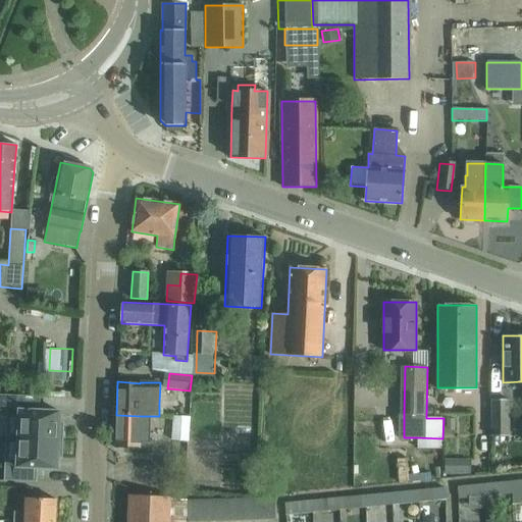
[(0,395),(0,410),(7,411),(5,438),(17,438),(58,440),(62,440),(63,423),(59,423),(60,412),(40,411),(40,397),(7,396),(0,395)]
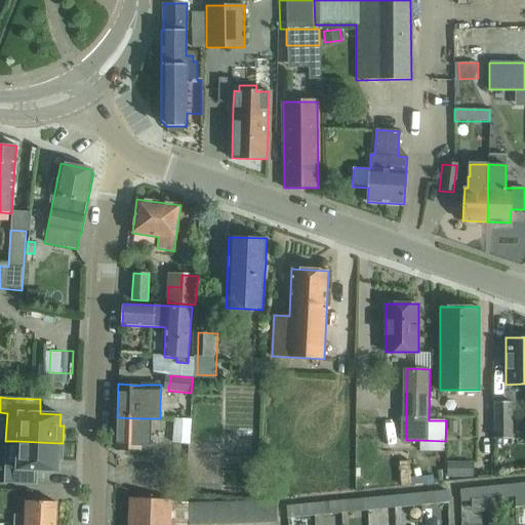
[(515,403),(497,403),(496,439),(514,439),(515,403)]
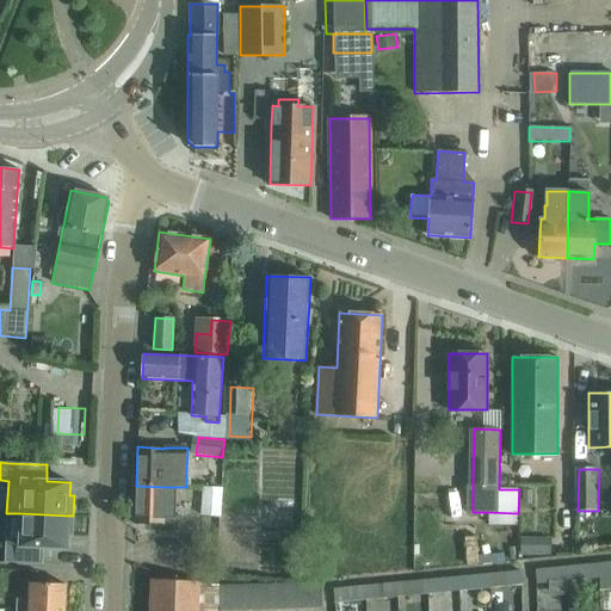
[(136,486),(135,524),(159,525),(174,525),(176,507),(164,507),(165,487),(136,486)]
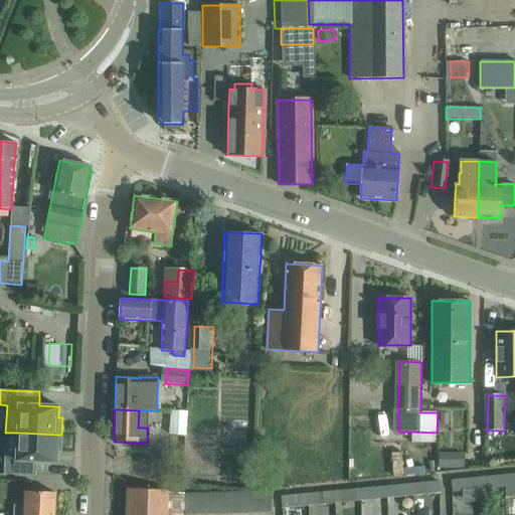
[(189,413),(173,411),(171,436),(187,437),(189,413)]
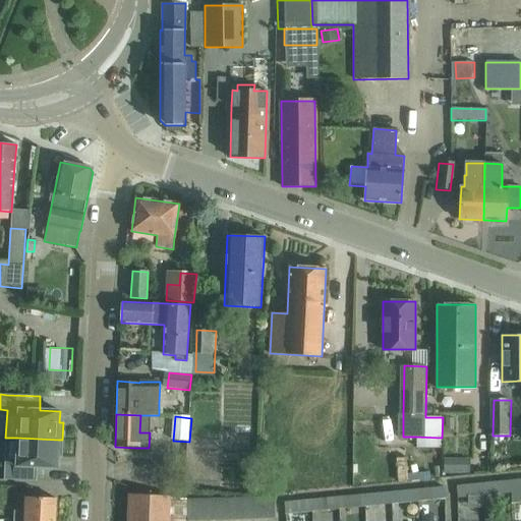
[(416,437),(416,448),(441,448),(441,438),(416,437)]
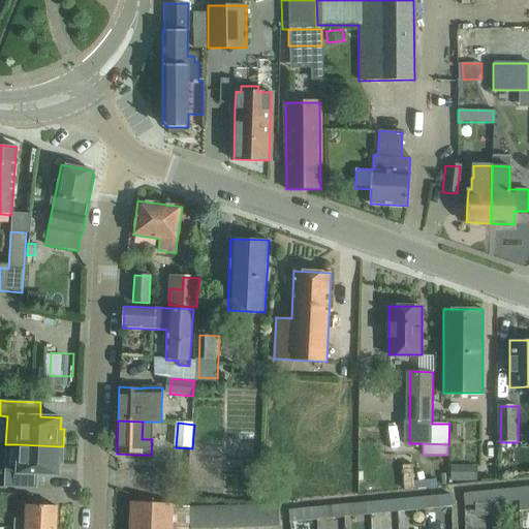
[(4,471),(4,488),(37,489),(37,474),(58,475),(59,464),(62,464),(63,446),(59,446),(18,444),(5,444),(4,471)]
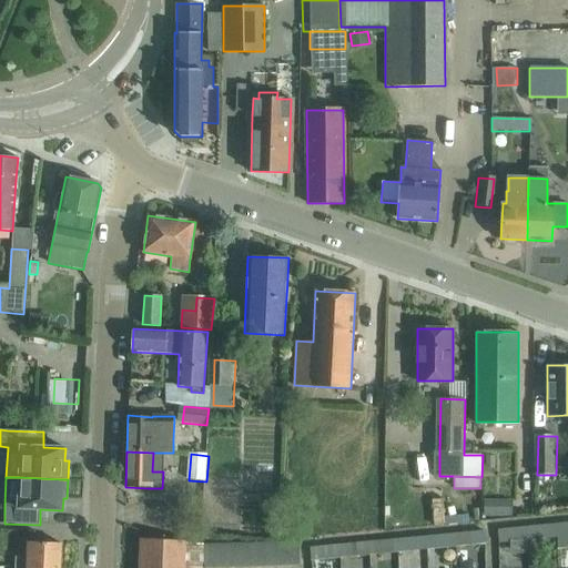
[(497,500),(484,500),(484,516),(497,516),(497,500)]
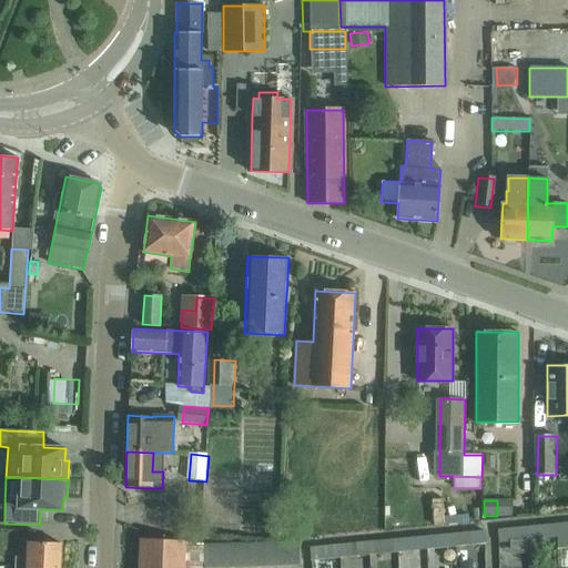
[(533,503),(519,503),(519,514),(533,514),(533,503)]
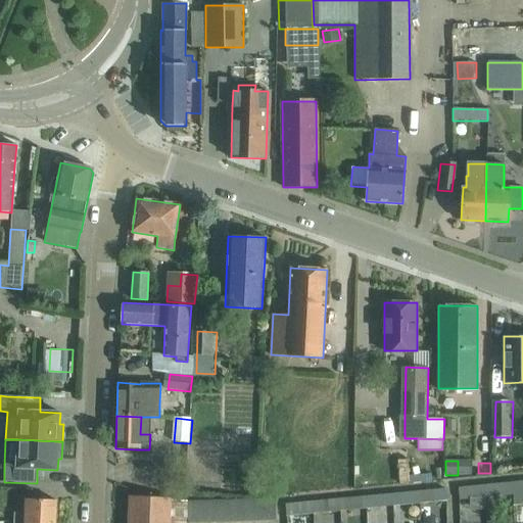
[(522,482),(512,483),(513,495),(514,505),(522,504),(522,482)]
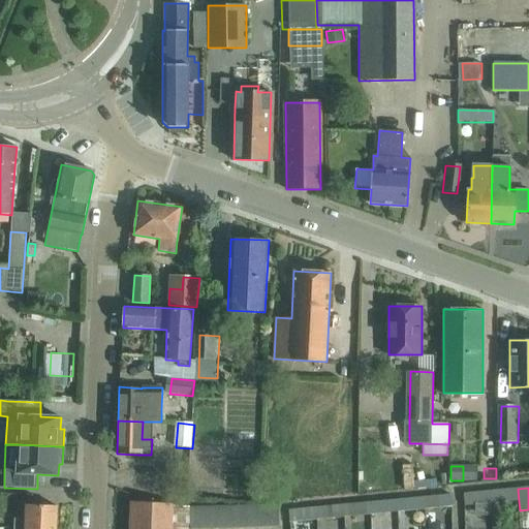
[(519,501),(518,489),(491,492),(492,503),(519,501)]
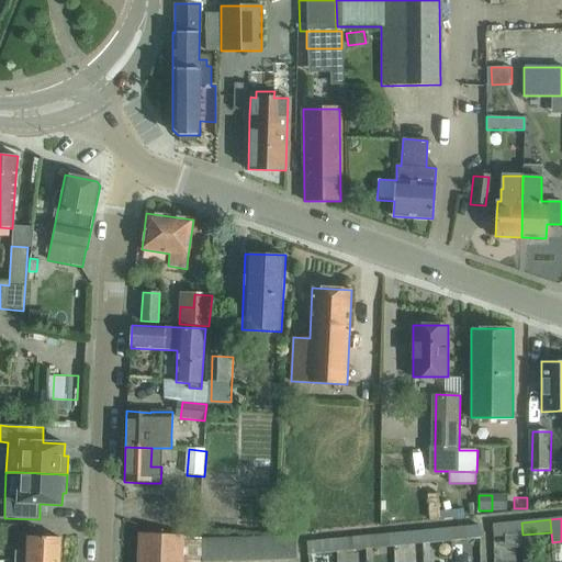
[(523,535),(521,523),(493,526),(494,538),(523,535)]
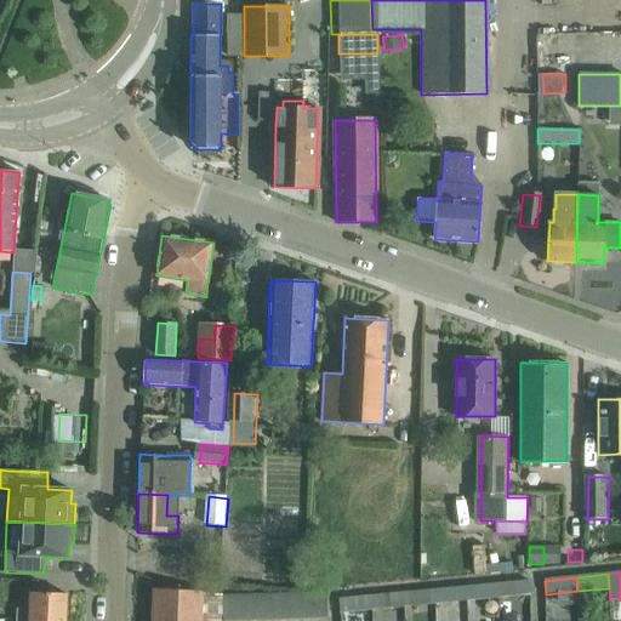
[(530,580),(499,584),(501,598),(533,594),(530,580)]
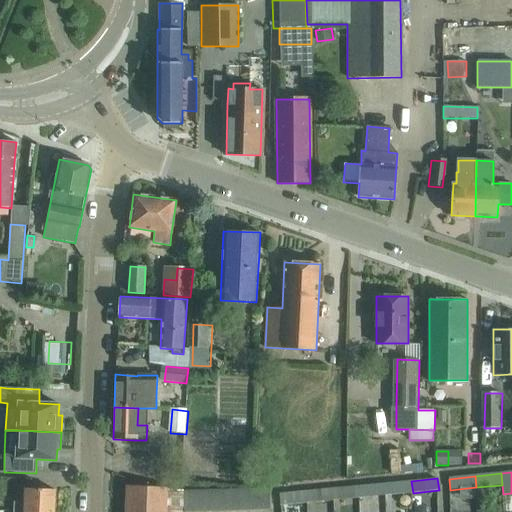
[(413,493),(411,481),(385,483),(387,495),(413,493)]
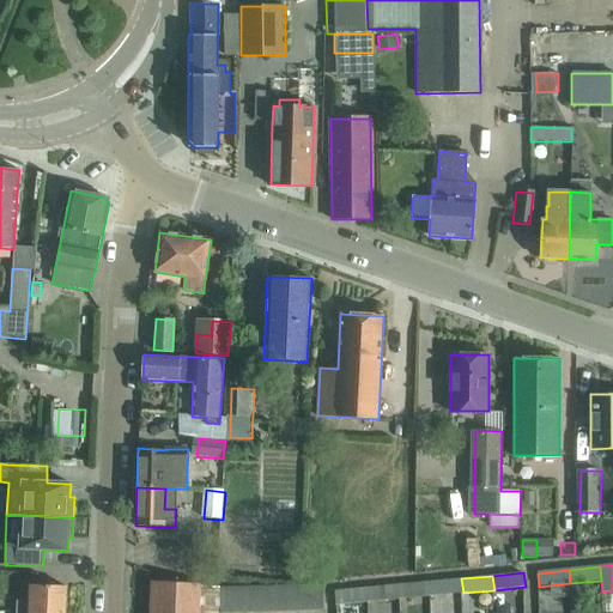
[(463,593),(461,578),(431,582),(432,596),(463,593)]
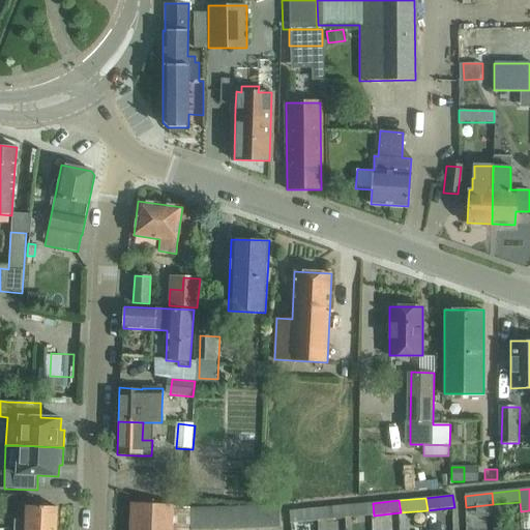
[(185,529),(186,508),(173,507),(173,504),(131,503),(130,529),(185,529)]
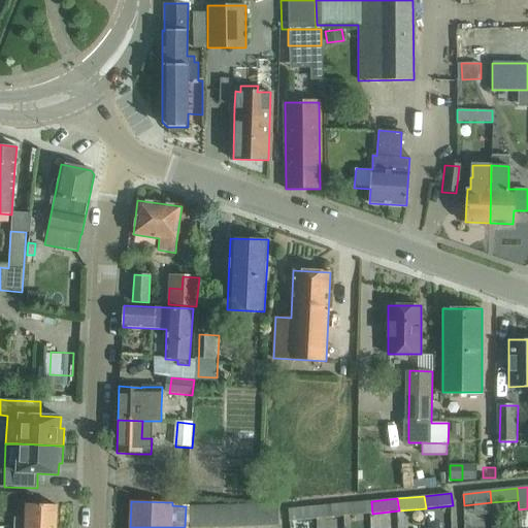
[(372,514),(371,501),(344,503),(345,516),(372,514)]
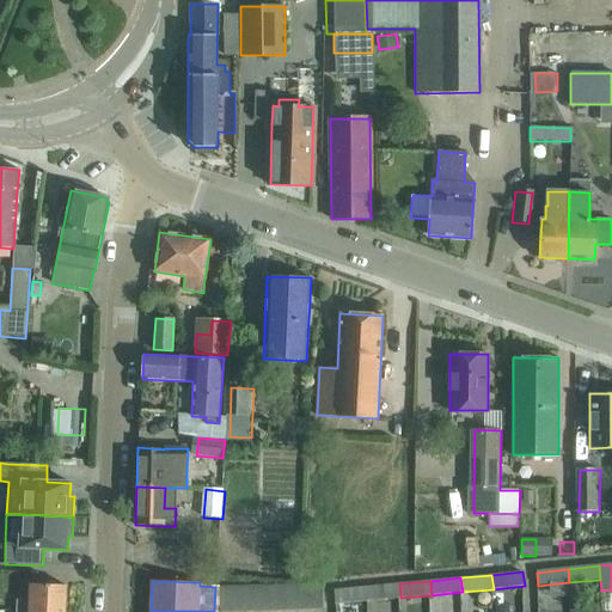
[(17,600),(16,611),(43,611),(63,611),(66,586),(31,583),(30,600),(17,600)]
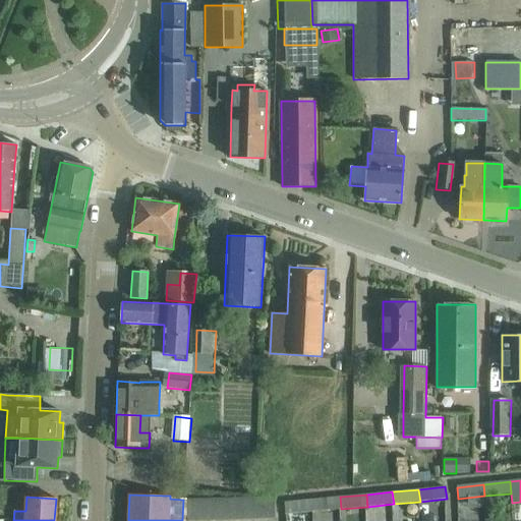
[(264,498),(265,520),(275,519),(275,497),(264,498)]
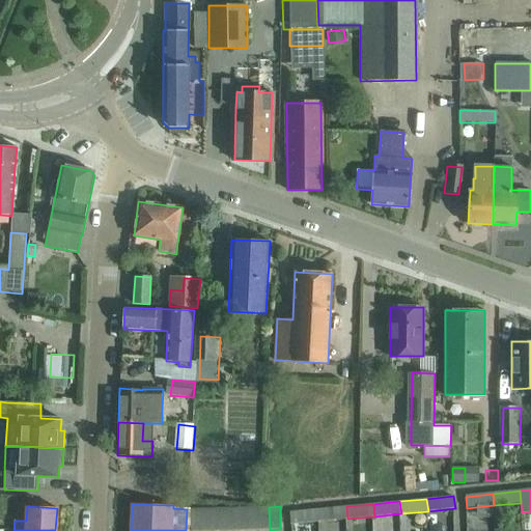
[(347,519),(346,506),(319,508),(320,521),(347,519)]
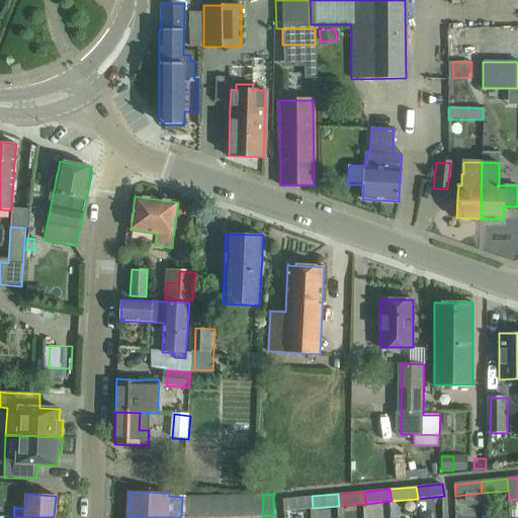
[(240,495),(230,496),(230,517),(241,517),(240,495)]
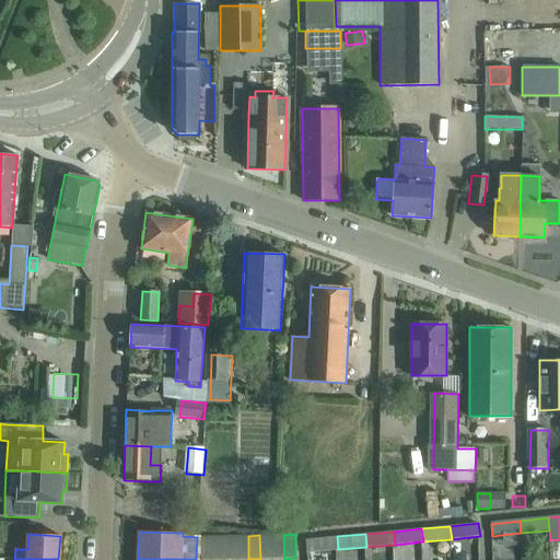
[(271,535),(259,535),(260,559),(272,559),(271,535)]
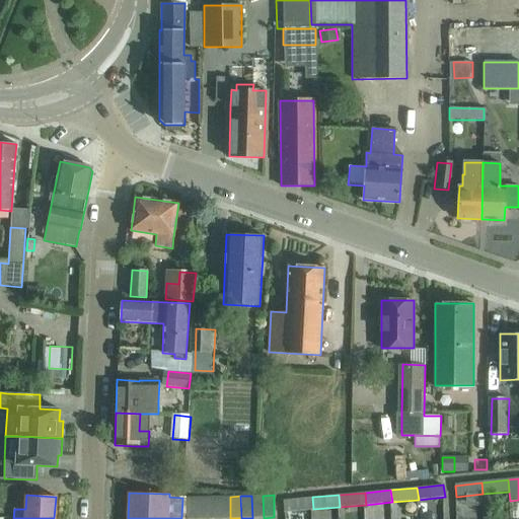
[(264,518),(263,496),(251,496),(252,518),(264,518)]
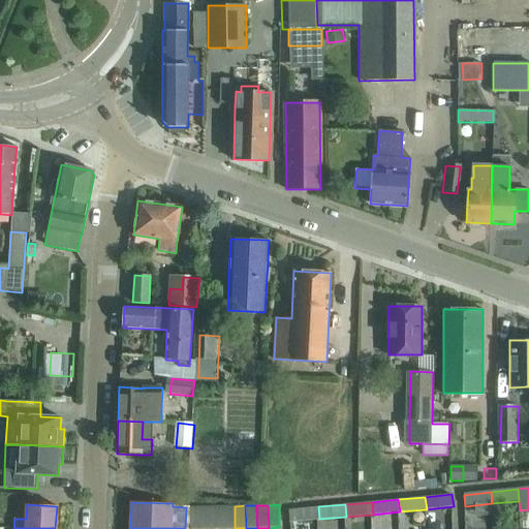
[(200,528),(200,506),(190,507),(189,528),(200,528)]
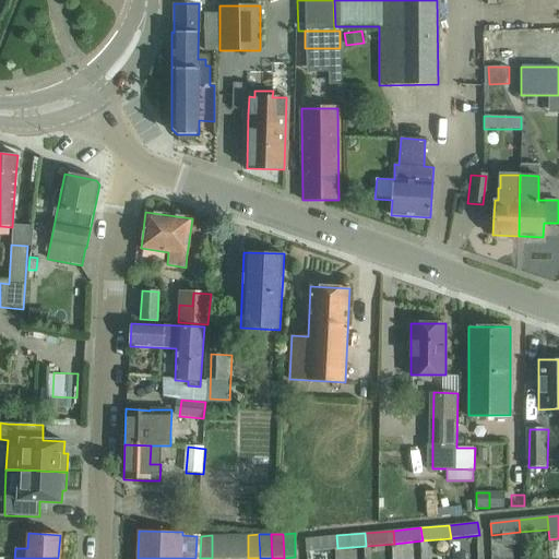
[(224,558),(224,535),(212,535),(212,558),(224,558)]
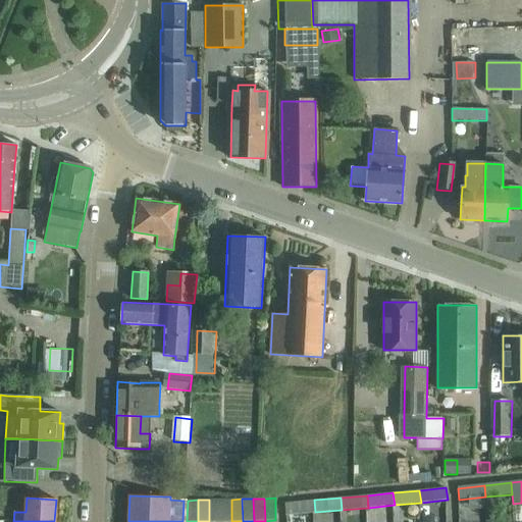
[(220,500),(209,500),(209,521),(211,521),(220,521),(220,500)]
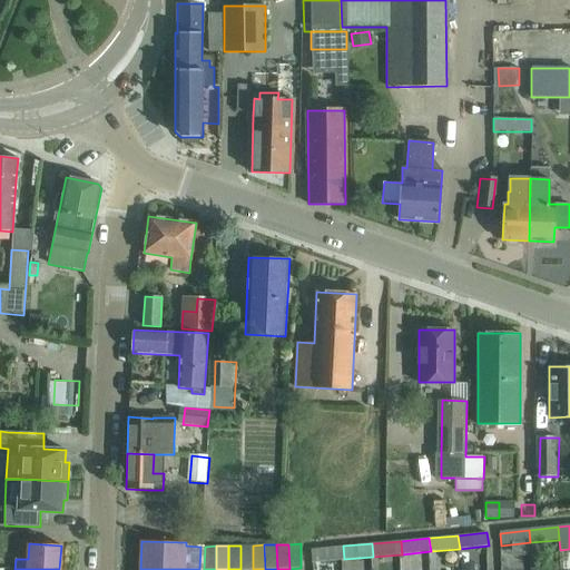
[(253,569),(253,546),(241,546),(241,569),(253,569)]
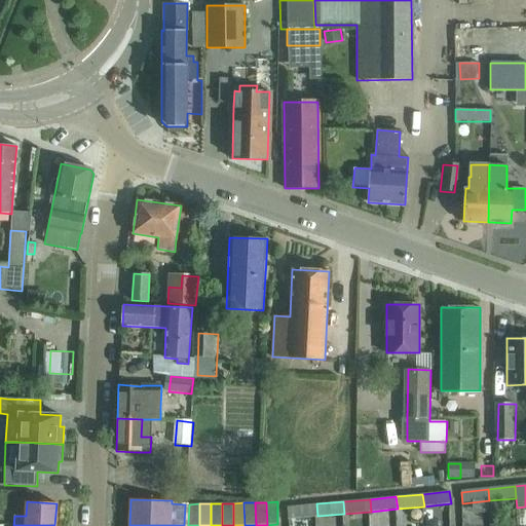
[(317,516),(316,503),(289,506),(291,519),(317,516)]
